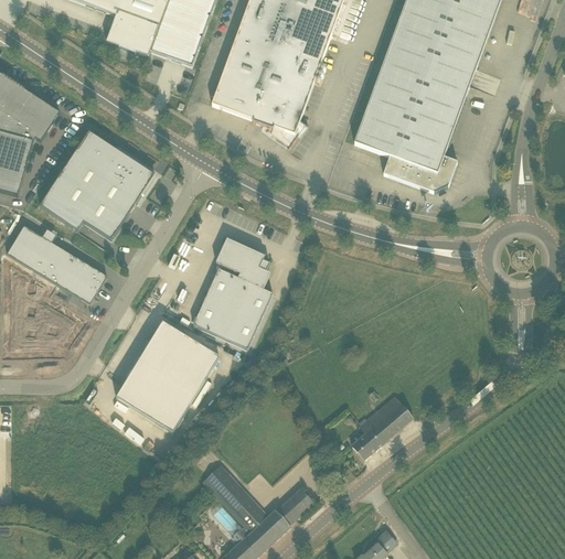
[(192,65),(215,0),(80,0),(116,13),(106,40),(119,44),(118,45),(119,45),(120,44),(136,50),(135,52),(136,52),(136,51),(149,55),(151,50),(192,65)]
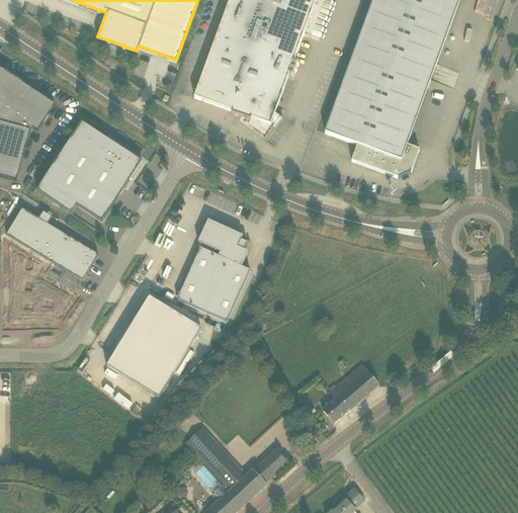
[(228,0),(194,93),(232,107),(232,109),(250,116),(248,120),(265,133),(264,135),(264,136),(279,113),(282,114),(274,108),(314,0),(228,0)]
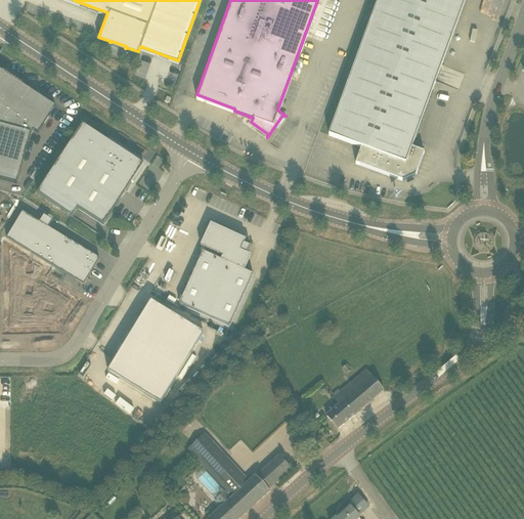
[(419,125),(464,0),(376,0),(329,131),(361,143),(355,159),(404,177),(406,176),(406,174),(411,172),(413,172),(416,171),(424,147),(411,143),(419,125)]
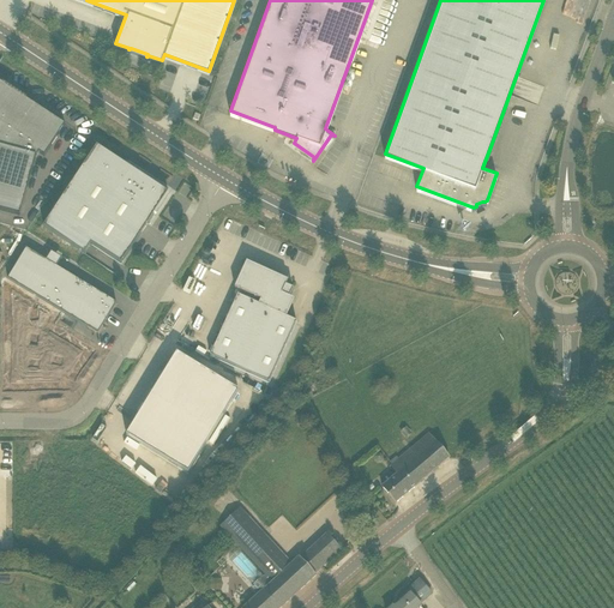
[(44,151),(65,120),(25,94),(26,92),(24,91),(24,92),(5,80),(5,79),(2,78),(0,77),(0,192),(13,145),(36,151),(38,148),(44,151)]
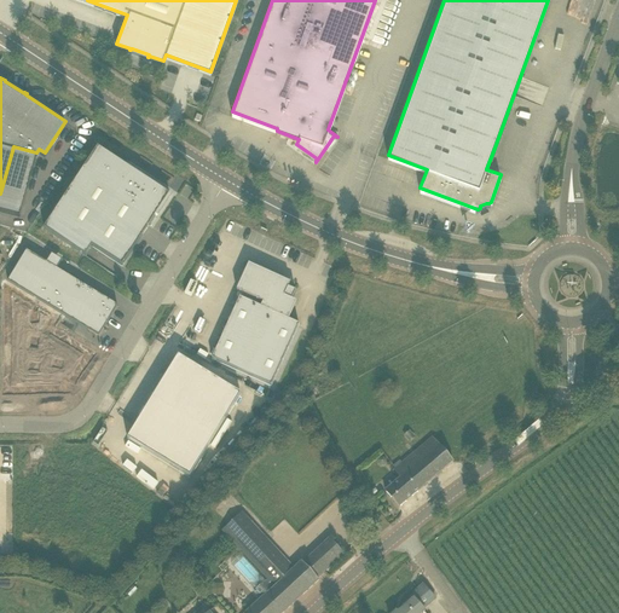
[(128,162),(98,142),(44,224),(86,250),(92,241),(122,261),(156,210),(156,209),(169,189),(128,162)]
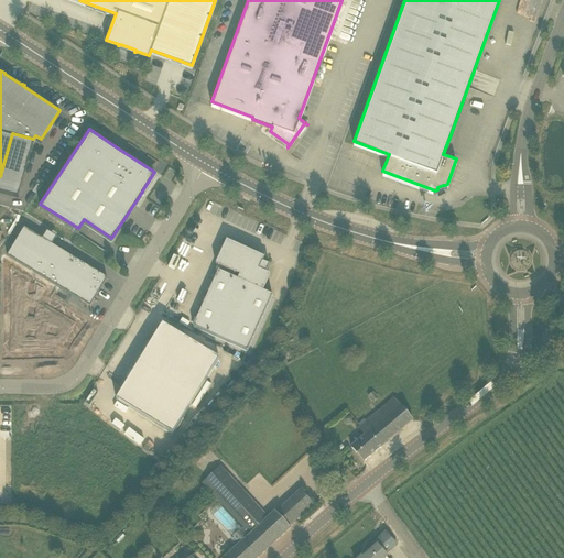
[(25,223),(8,252),(90,302),(107,273),(25,223)]
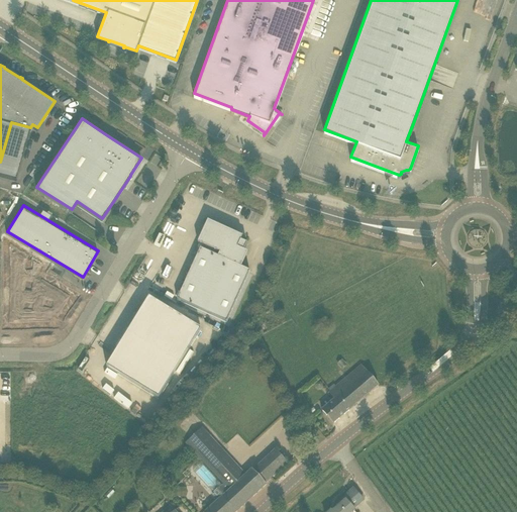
[(249,267),(240,263),(247,247),(243,246),(247,239),(239,235),(240,233),(209,219),(198,243),(200,244),(177,296),(226,318),(249,267)]
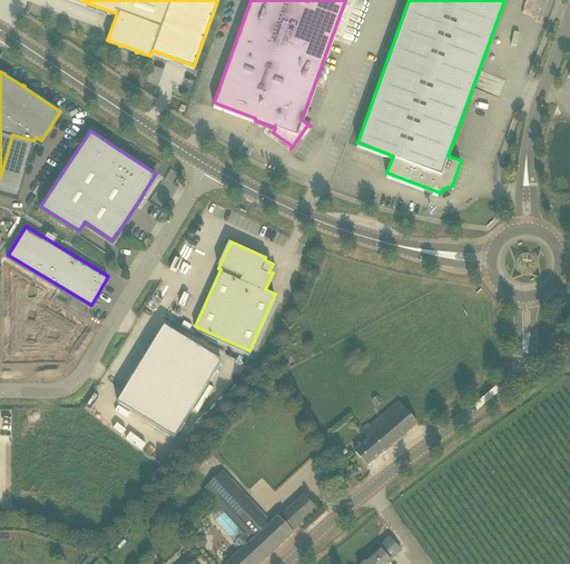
[(222,359),(164,325),(158,333),(159,333),(151,344),(149,343),(127,381),(129,382),(121,394),(117,402),(175,436),(222,359)]
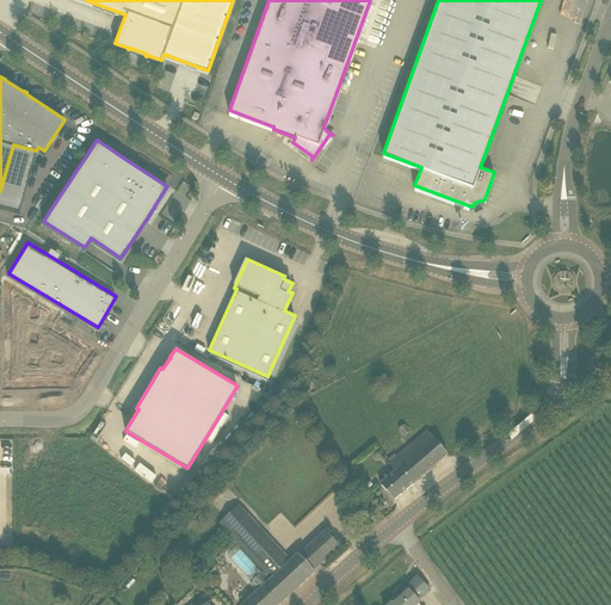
[(381,479),(394,495),(448,451),(426,426),(396,451),(394,449),(388,454),(390,457),(389,458),(396,465),(381,479)]
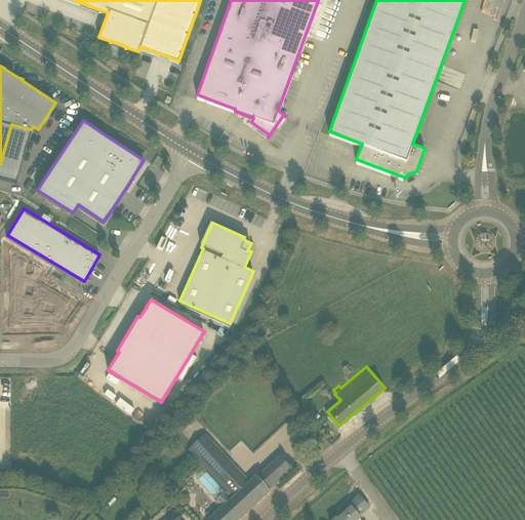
[(269,486),(291,466),(280,452),(257,473),(255,472),(249,478),(205,430),(189,445),(227,486),(214,496),(221,504),(207,517),(209,519),(234,519),(270,487),(269,486)]
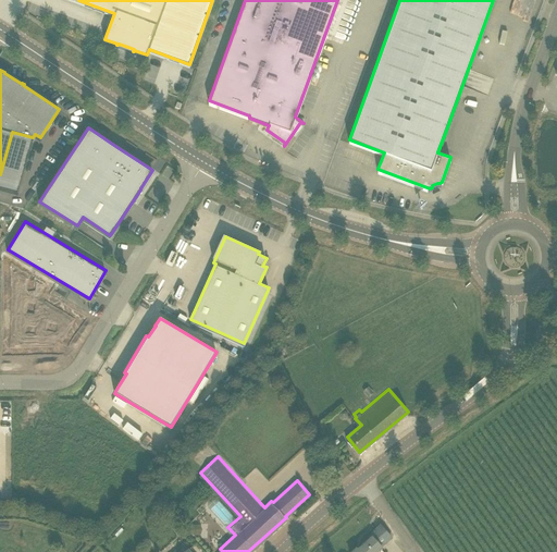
[(381,543),(392,535),(381,522),(363,537),(366,540),(358,548),(357,546),(350,551),(374,551),(382,546),(381,543)]
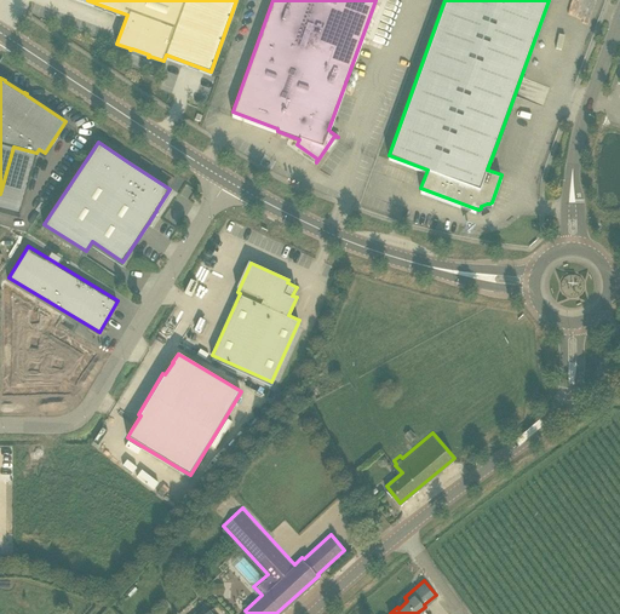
[(216,613),(210,607),(204,601),(189,613),(216,613)]
